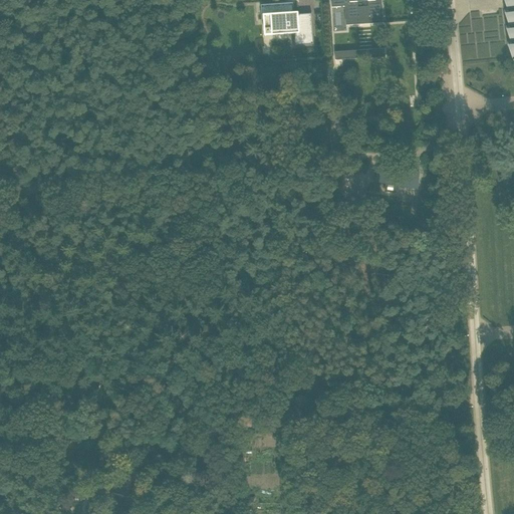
[(330,0),(331,8),(344,7),(345,16),(357,15),(357,22),(370,21),(369,14),(382,13),(381,0),(330,0)]
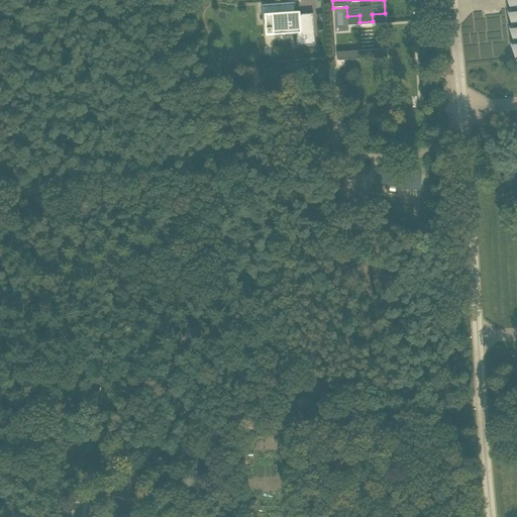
[(516,0),(505,0),(510,41),(516,61),(516,0)]
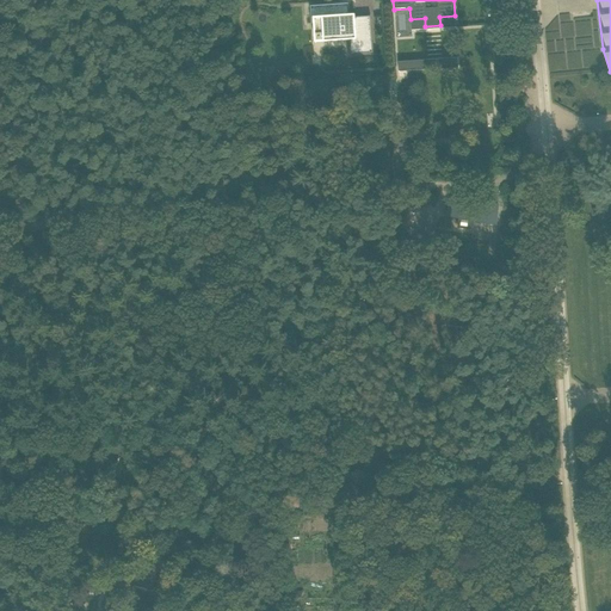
[(339,4),(309,6),(312,25),(322,24),(323,42),(352,41),(353,55),(372,54),(370,17),(355,18),(355,16),(349,16),(349,10),(339,11),(339,5),(339,4)]
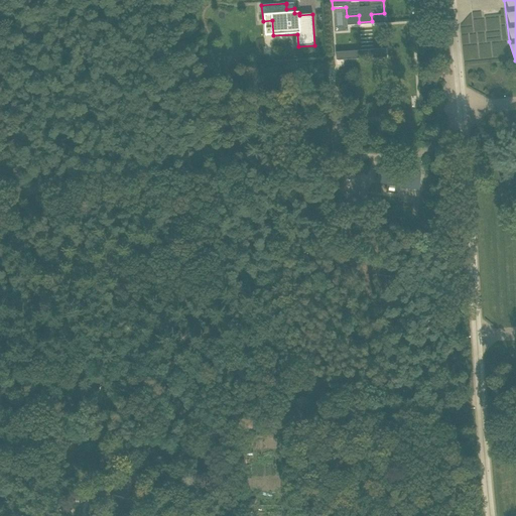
[(386,49),(374,50),(375,58),(387,57),(386,49)]
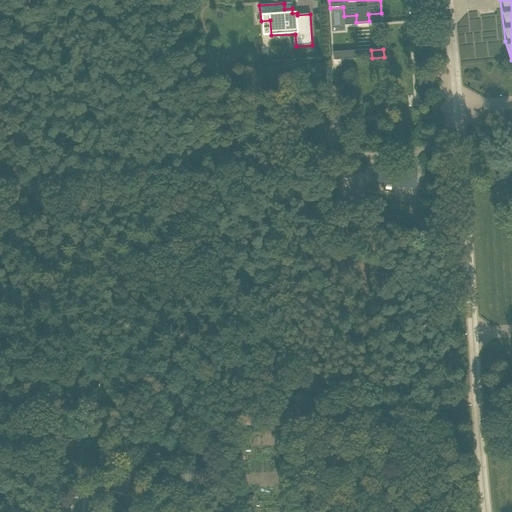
[(352,59),(352,51),(333,52),(334,60),(352,59)]
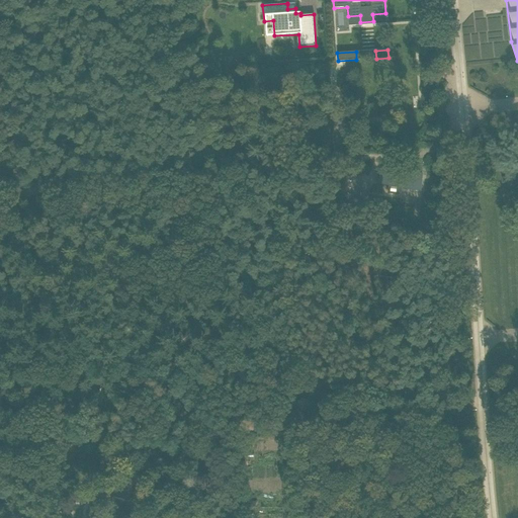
[(381,169),(379,184),(402,187),(420,189),(422,174),(412,173),(413,170),(404,169),(404,172),(381,169)]
